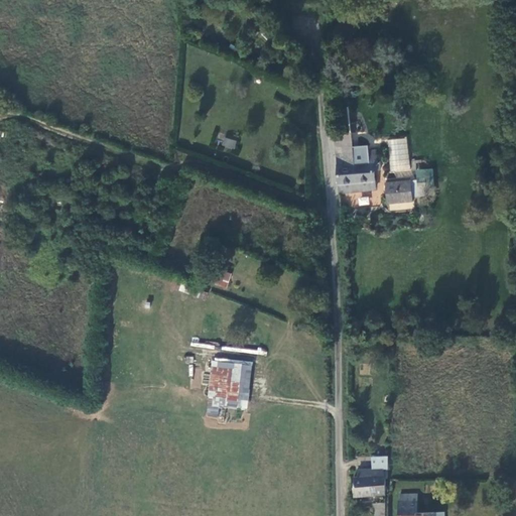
[(338,154),(336,154),(339,185),(340,195),(378,189),(377,181),(376,172),(383,171),(382,163),(379,163),(377,150),(367,152),(366,146),(352,148),(350,133),(336,135),(338,154)]
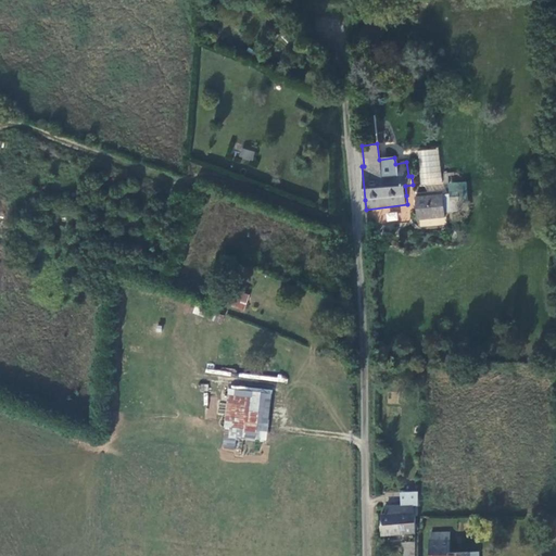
[(420,186),(442,184),(438,148),(417,150),(420,186)]
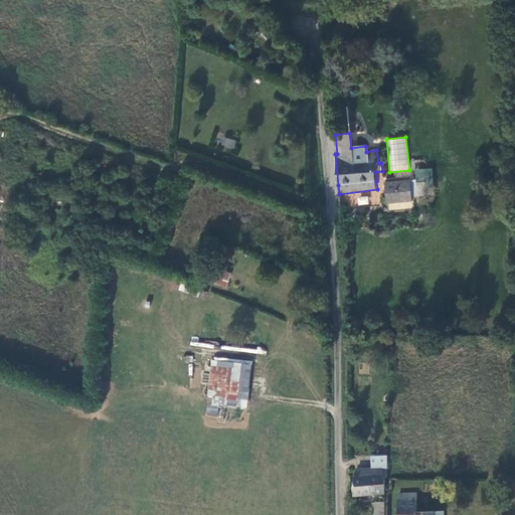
[(233,149),(236,141),(225,138),(223,146),(233,149)]
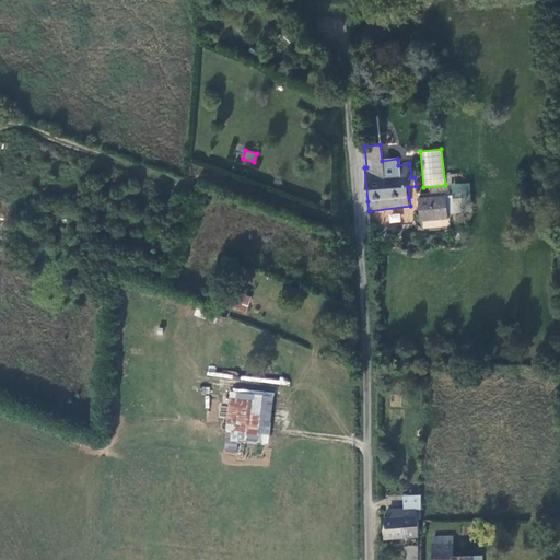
[(469,183),(451,184),(452,199),(470,198),(469,183)]
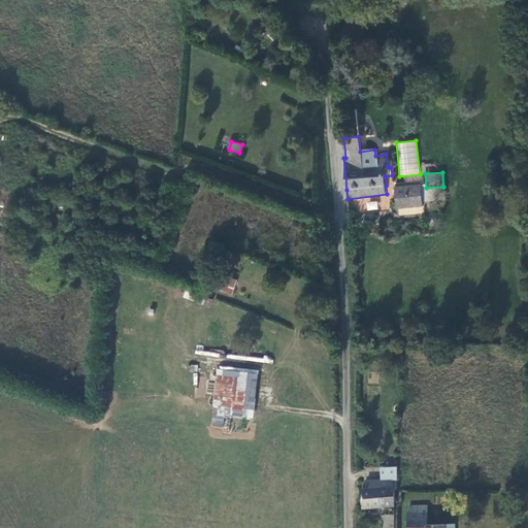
[(396,209),(423,207),(421,187),(395,189),(396,209)]
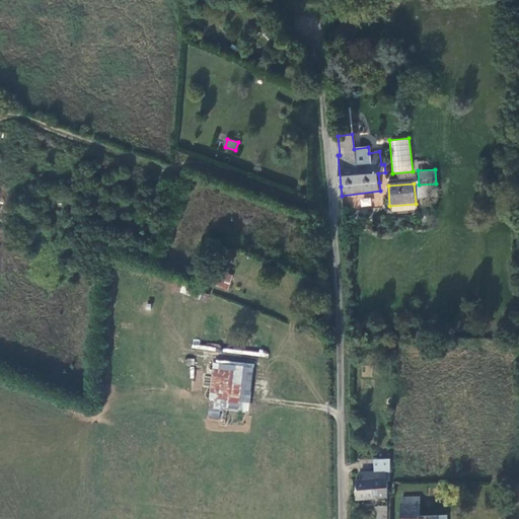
[(371,199),(360,199),(361,207),(371,206),(371,199)]
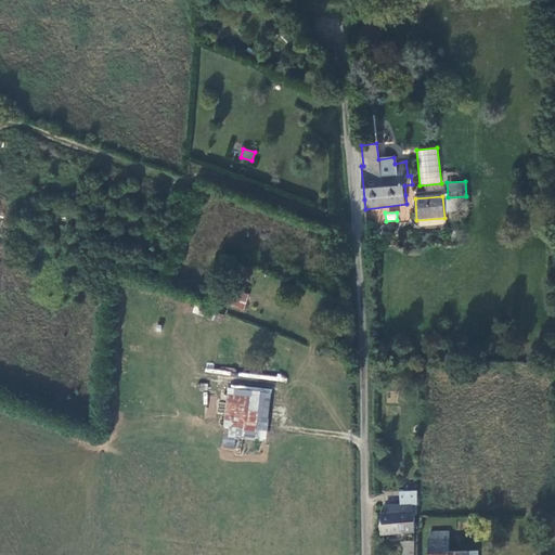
[(228,285),(221,302),(245,311),(250,294),(228,285)]
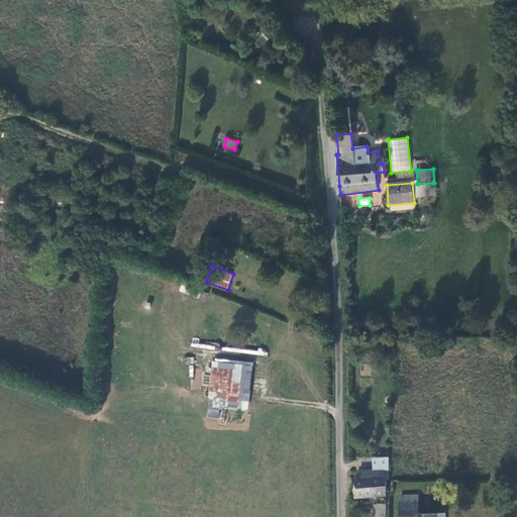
[(220,398),(219,407),(225,408),(231,364),(212,360),(209,397),(220,398)]
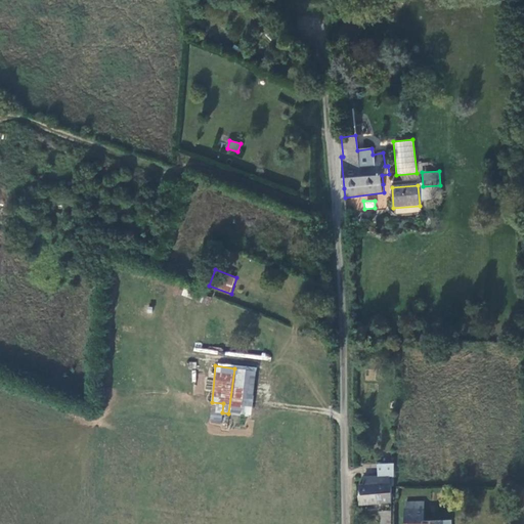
[(379,467),(380,479),(391,478),(391,466),(379,467)]
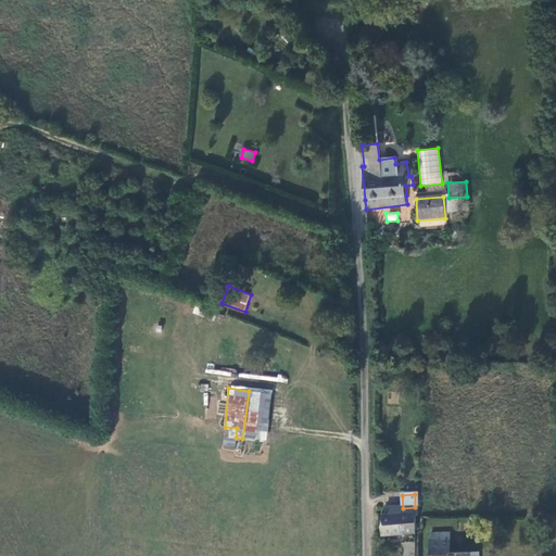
[(416,534),(415,507),(403,508),(386,508),(386,514),(382,514),(382,535),(416,534)]
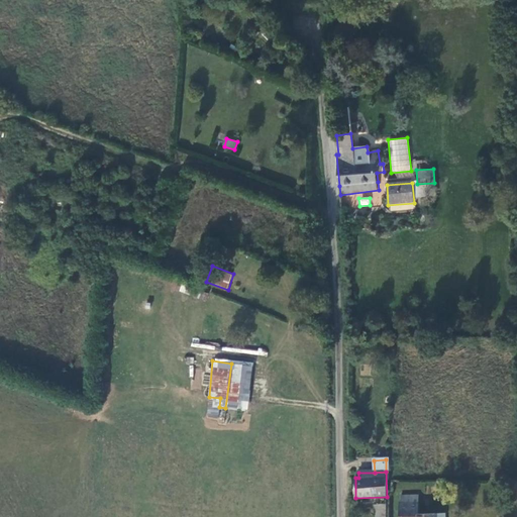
[(445,516),(446,515),(420,515),(420,498),(402,498),(402,503),(400,503),(399,516),(445,516)]
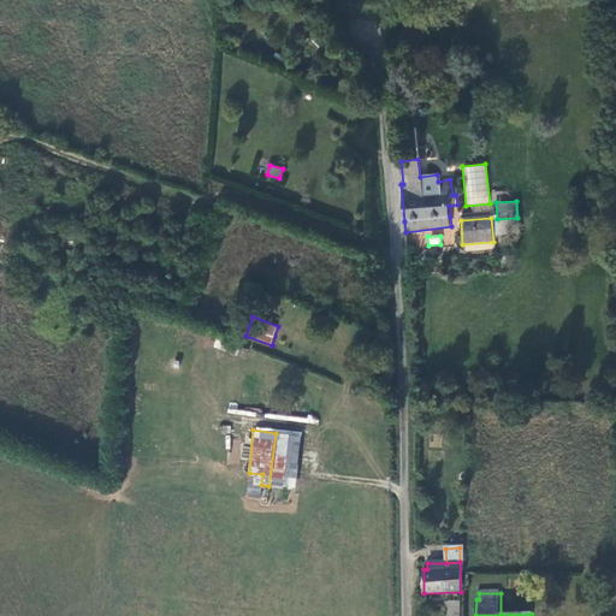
[(451,604),(451,615),(461,615),(461,604),(451,604)]
